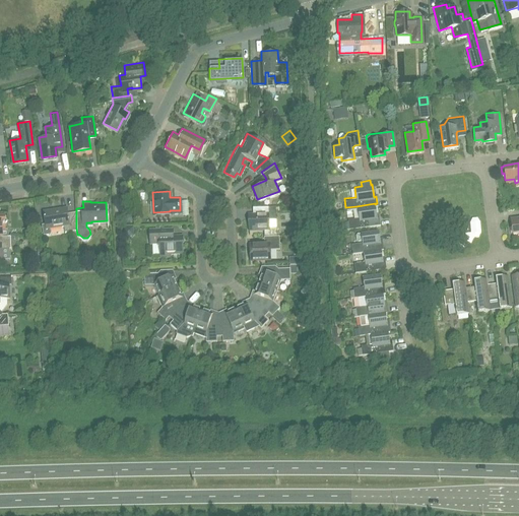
[(276,224),(268,226),(268,216),(275,216),(275,203),(262,204),(262,211),(248,212),(248,228),(263,227),(263,234),(276,234),(276,224)]
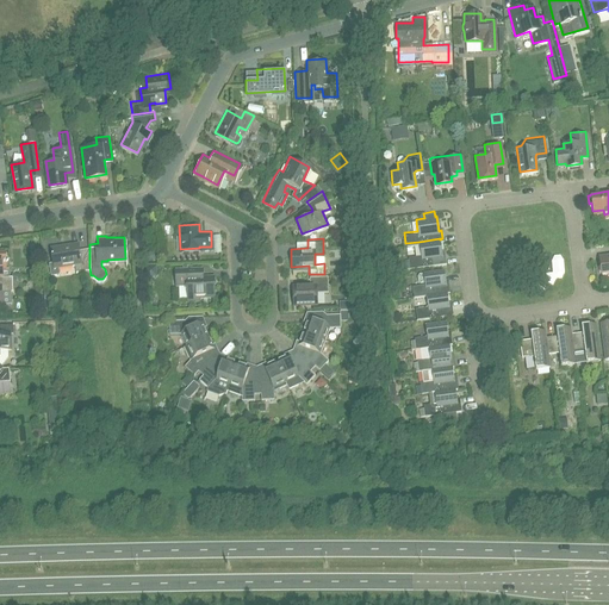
[(409,266),(445,261),(445,253),(441,253),(440,239),(440,238),(418,242),(420,253),(408,255),(408,257),(409,266)]
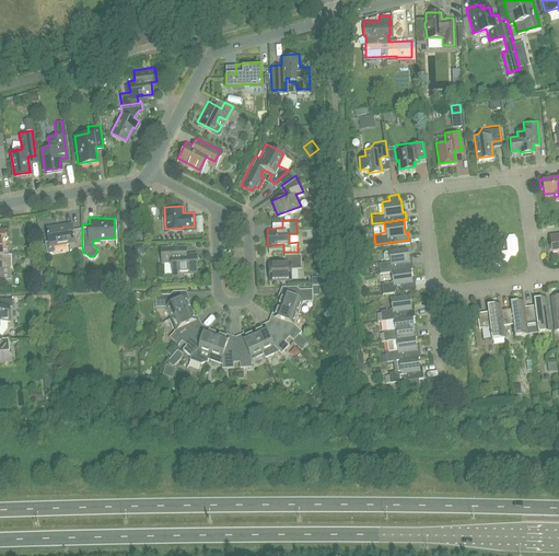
[(82,226),(81,226),(72,228),(71,221),(46,224),(47,239),(44,239),(46,251),(54,250),(53,243),(68,241),(69,247),(82,245),(82,229),(82,226)]
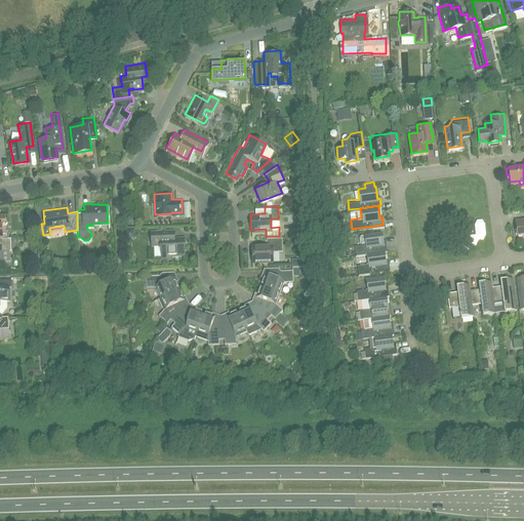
[(523,216),(515,218),(517,234),(523,233),(523,216)]
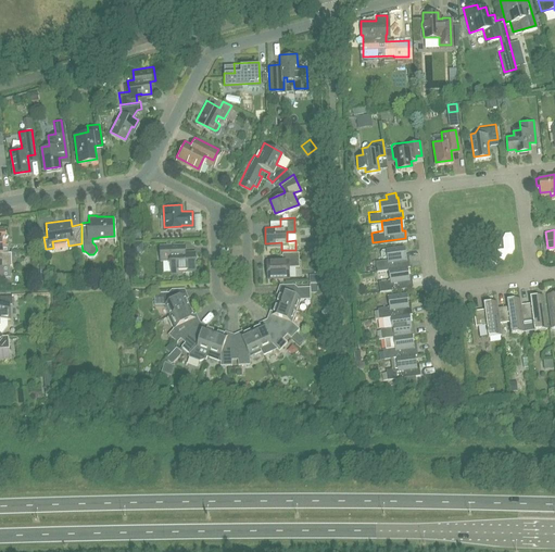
[(193,250),(185,250),(185,242),(159,243),(160,258),(169,256),(171,271),(181,271),(181,266),(194,266),(194,258),(196,256),(196,252),(193,250)]
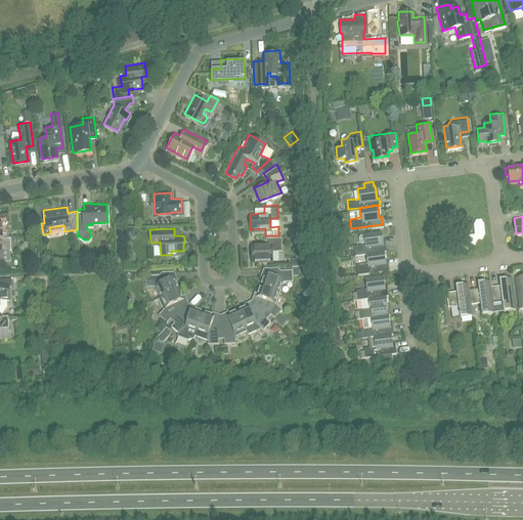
[(383,249),(386,249),(385,242),(382,243),(381,229),(359,232),(358,234),(358,239),(360,241),(363,241),(364,242),(353,244),(354,253),(365,252),(365,251),(383,249)]
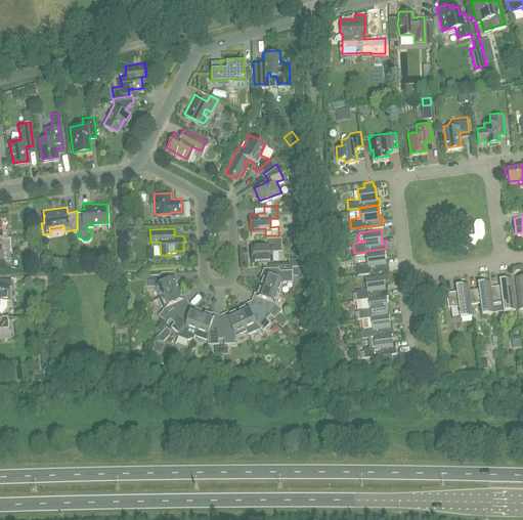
[(280,234),(278,235),(265,235),(266,243),(251,244),(251,259),(271,258),(271,249),(281,248),(280,234)]
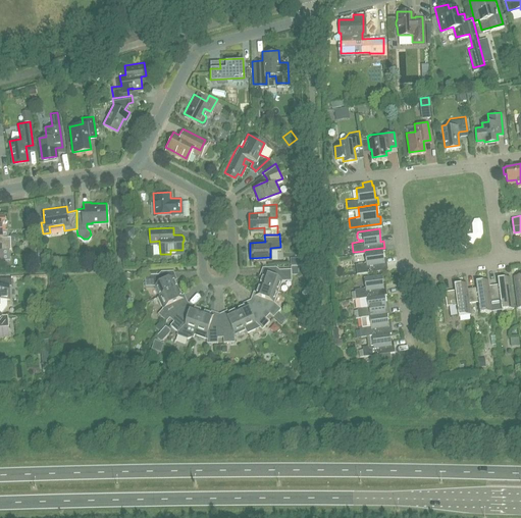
[(10,235),(0,235),(0,258),(0,247),(10,247),(10,235)]
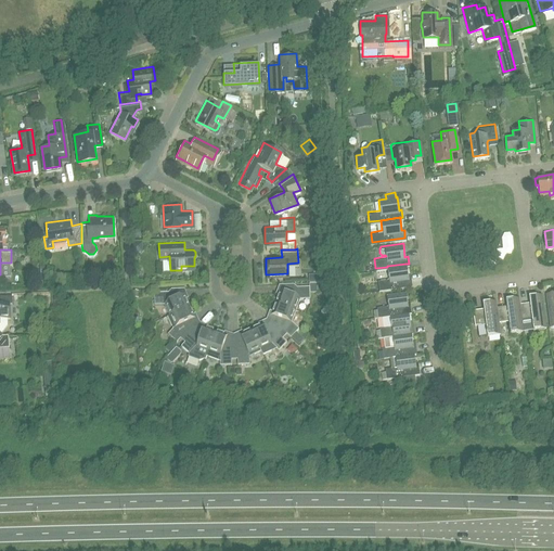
[(378,289),(411,284),(410,277),(408,277),(406,264),(387,266),(387,267),(388,277),(376,279),(378,289)]
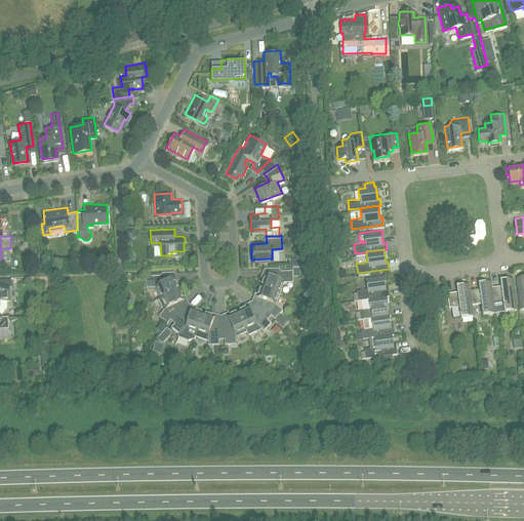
[(259,283),(278,290),(282,280),(292,279),(292,273),(299,273),(298,265),(291,265),(291,268),(276,269),(273,276),(264,272),(259,283)]
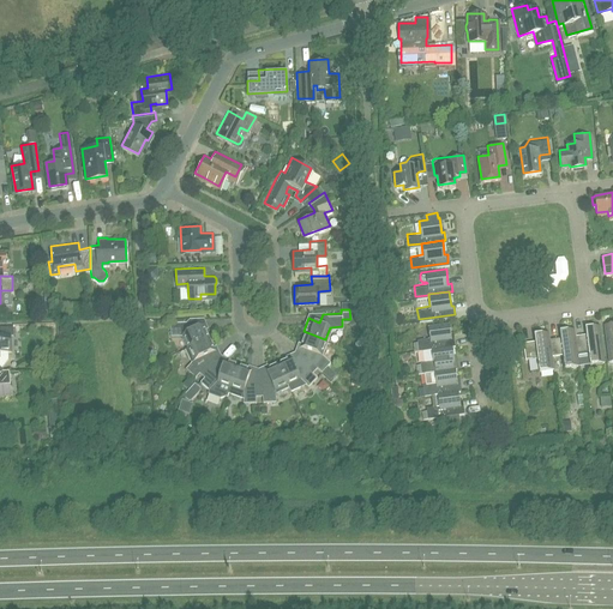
[(184,345),(208,335),(203,323),(193,326),(190,319),(169,320),(169,333),(181,332),(186,344),(184,345)]
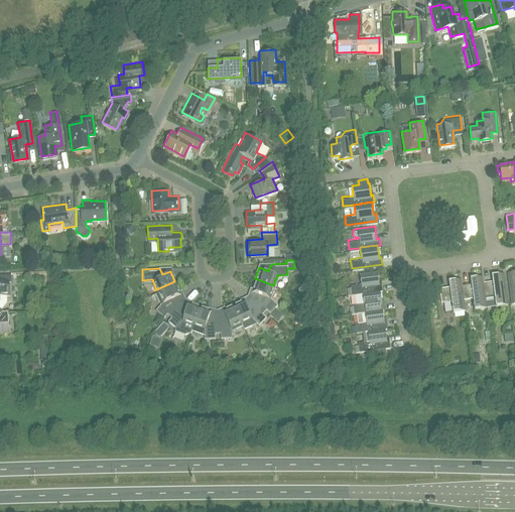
[(379,289),(382,288),(381,282),(378,282),(377,269),(359,272),(360,282),(350,283),(350,285),(351,292),(351,293),(355,292),(362,291),(379,288),(379,289)]
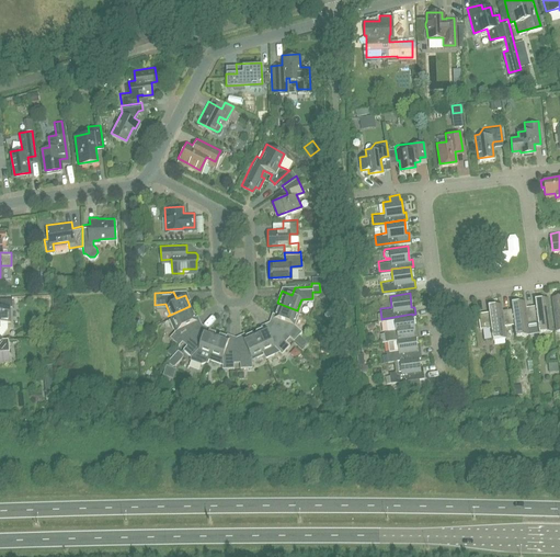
[(535,303),(524,305),(526,320),(537,318),(538,330),(551,329),(547,295),(534,296),(535,303)]
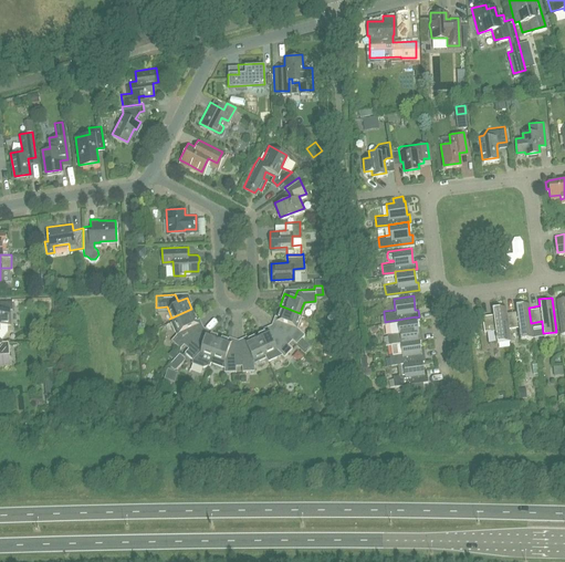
[(11,308),(11,299),(0,299),(0,322),(9,322),(9,308),(11,308)]
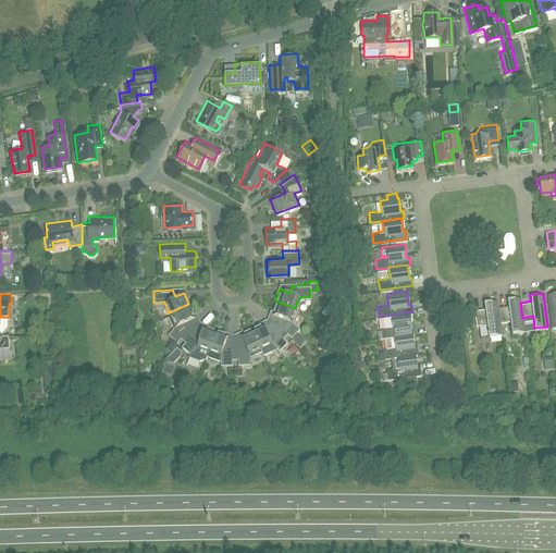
[(507,304),(497,305),(499,320),(509,319),(511,331),(524,329),(522,318),(520,303),(519,296),(507,297),(507,304)]
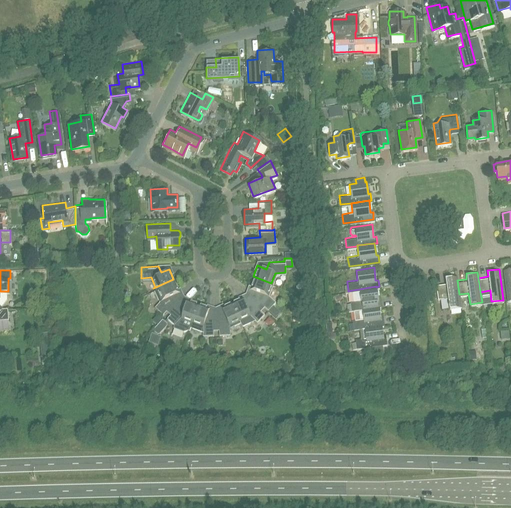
[(448,307),(460,305),(459,294),(457,280),(456,275),(444,276),(445,282),(435,283),(437,297),(439,297),(441,307),(448,306),(448,307)]
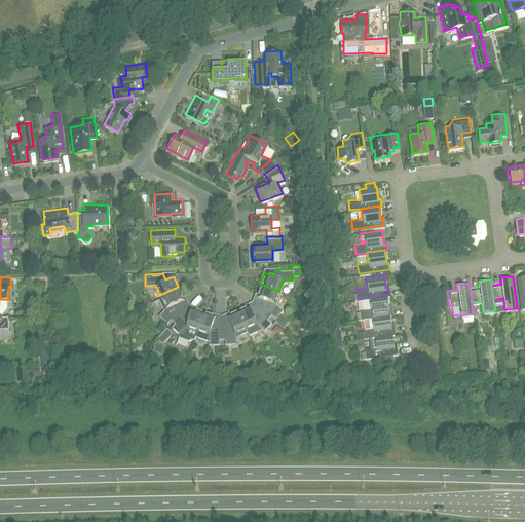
[(278,291),(260,284),(256,295),(265,299),(263,305),(274,317),(283,308),(274,301),(278,291)]
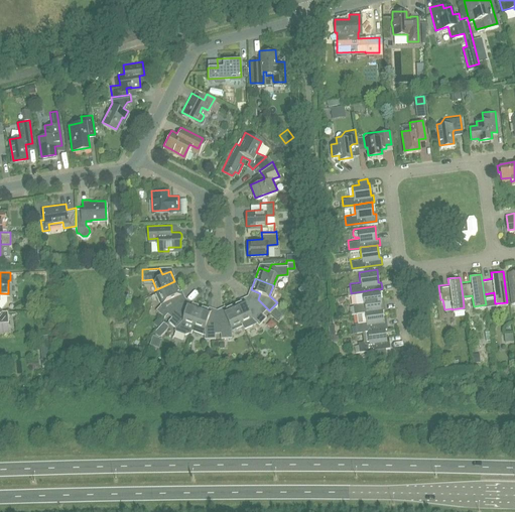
[(174,281),(154,290),(159,302),(155,307),(163,314),(174,302),(171,296),(179,292),(174,281)]
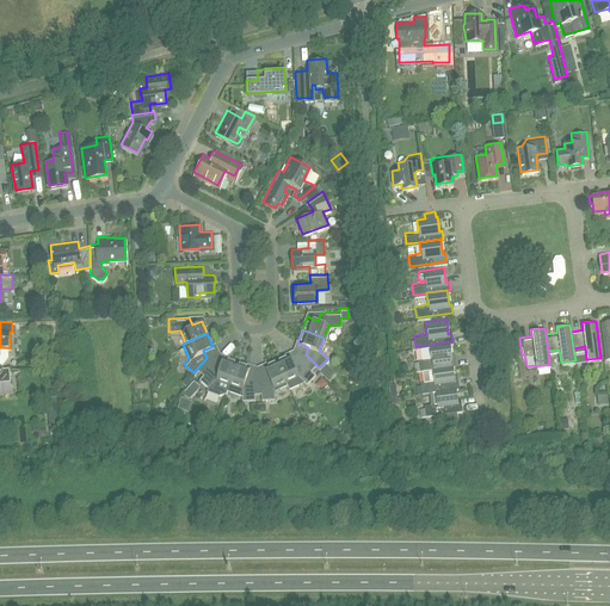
[(453,364),(455,364),(454,356),(451,357),(449,342),(449,341),(429,345),(420,346),(421,357),(417,358),(418,360),(413,360),(414,370),(421,369),(431,368),(453,364)]
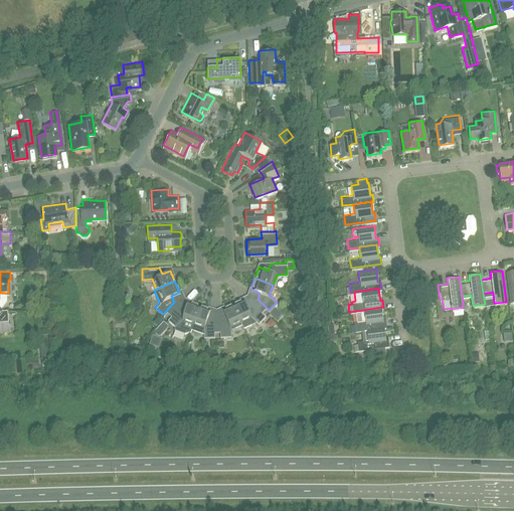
[(242,297),(239,299),(232,302),(241,322),(243,326),(250,323),(249,318),(252,317),(258,322),(265,314),(250,301),(245,303),(242,297)]
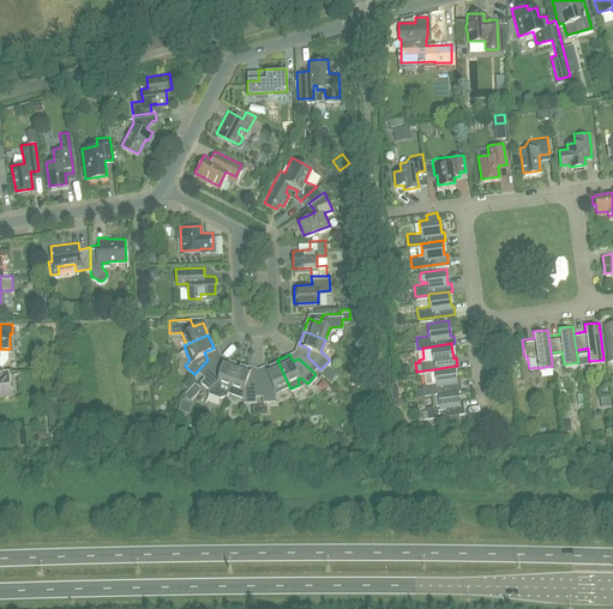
[(226,393),(228,390),(238,362),(224,356),(220,368),(212,365),(199,379),(208,387),(206,390),(220,395),(224,393),(226,393)]
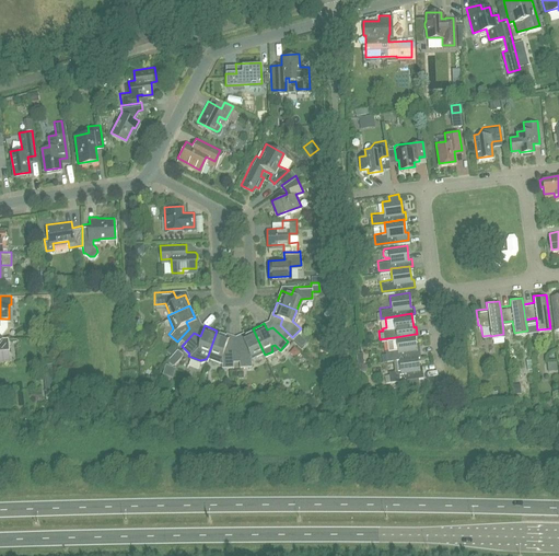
[(263,350),(253,328),(241,334),(245,344),(239,347),(239,365),(251,363),(251,354),(254,351),(255,355),(263,350)]
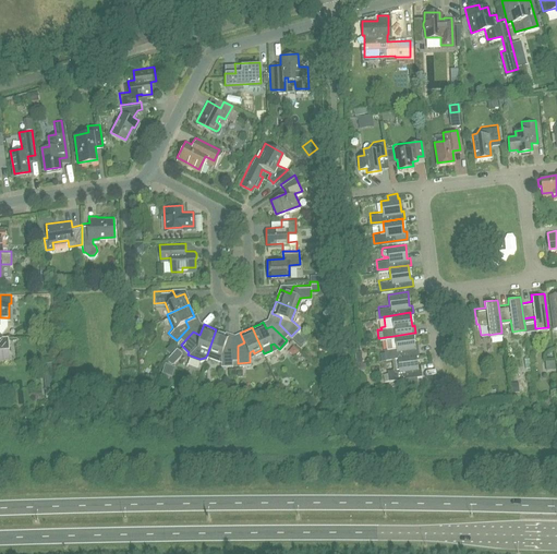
[(228,334),(216,329),(207,354),(219,359),(220,364),(232,363),(231,346),(223,344),(228,334)]
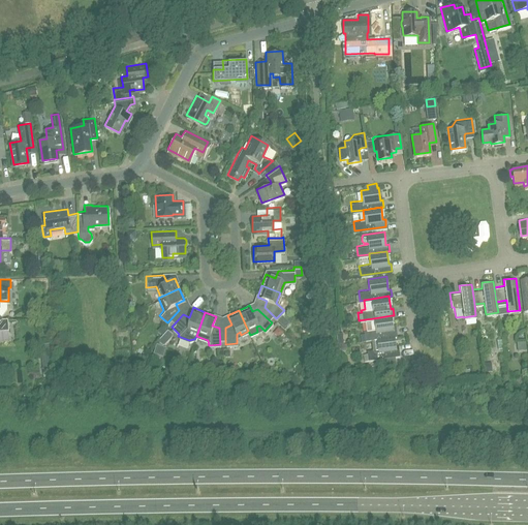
[(370,338),(376,338),(376,337),(394,335),(396,335),(396,328),(393,328),(392,315),(373,318),(365,319),(366,329),(364,330),(364,332),(365,339),(370,338)]
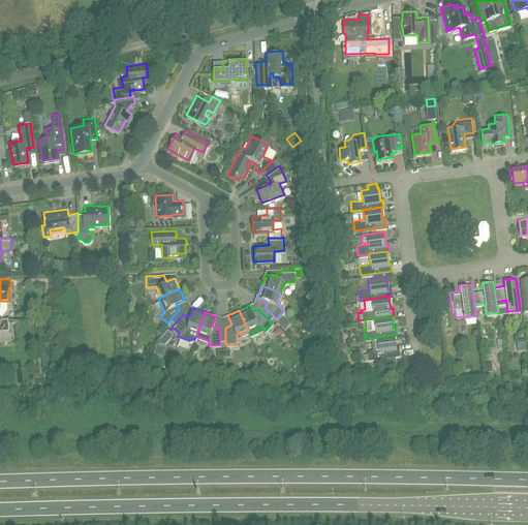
[(159,336),(164,341),(172,334),(165,329),(159,336)]
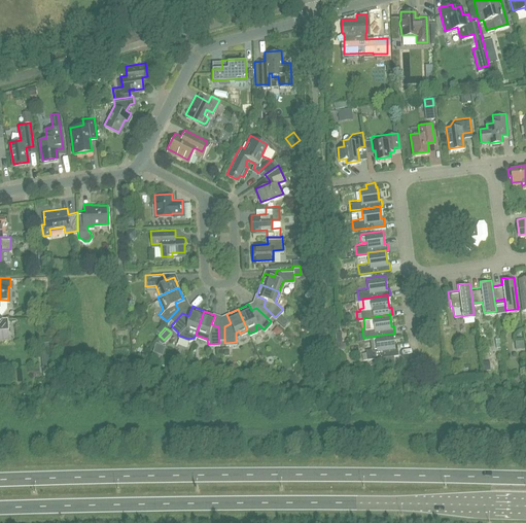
[(366,357),(397,353),(396,346),(394,346),(392,334),(375,336),(375,337),(369,337),(371,347),(364,347),(365,350),(365,351),(366,357)]
